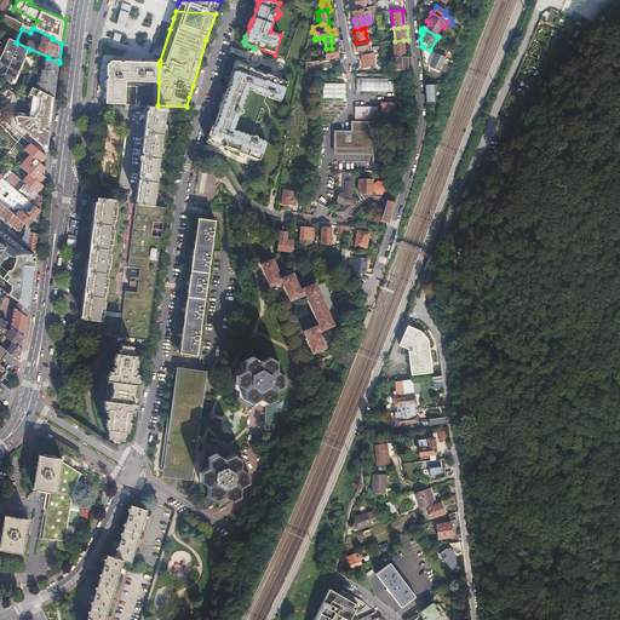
[(17,42),(16,42),(11,40),(3,56),(0,59),(0,74),(12,84),(13,79),(16,80),(17,76),(19,73),(23,65),(27,58),(26,57),(29,50),(17,42)]
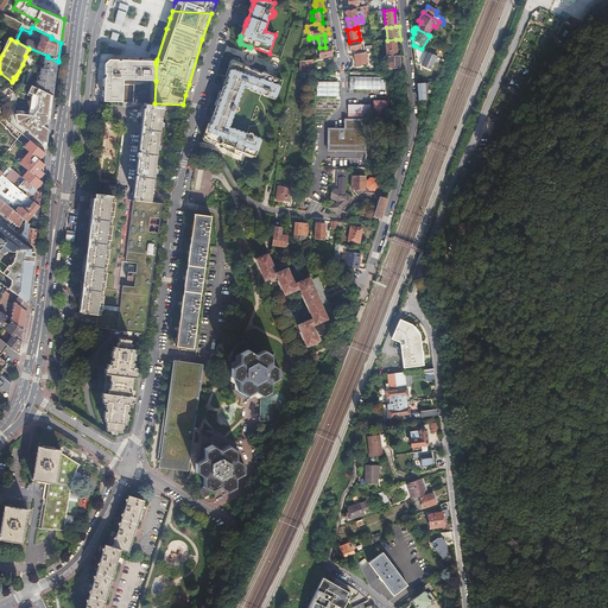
[(387,40),(385,40),(385,44),(386,56),(387,56),(397,56),(396,43),(396,39),(387,40)]
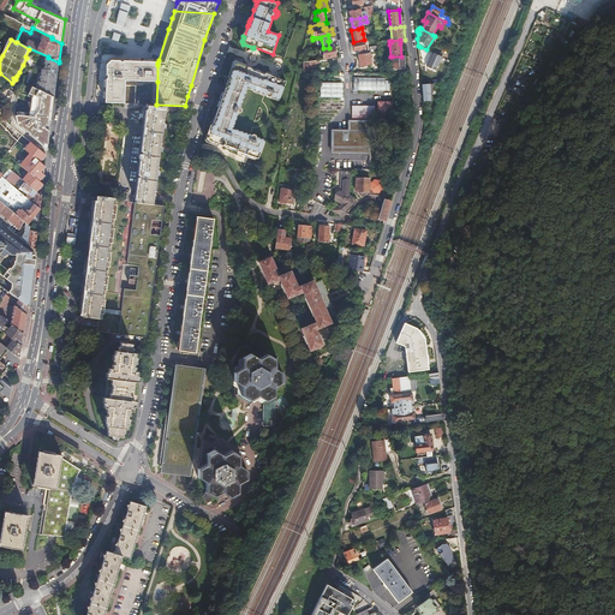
[(335,57),(334,47),(332,47),(329,48),(323,48),(324,59),(335,57)]
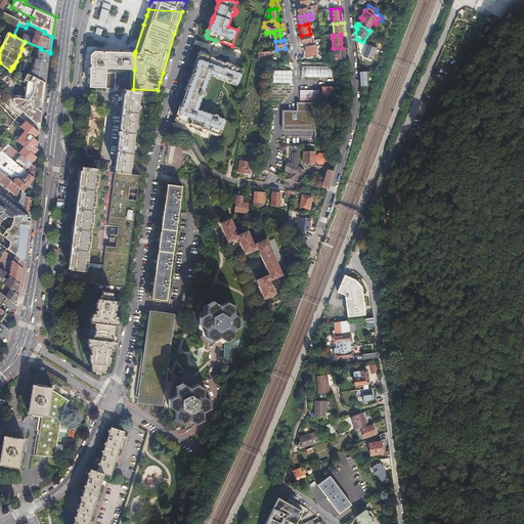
[(363,42),(358,40),(356,44),(358,45),(357,48),(359,49),(357,53),(360,54),(370,58),(374,47),(363,42)]
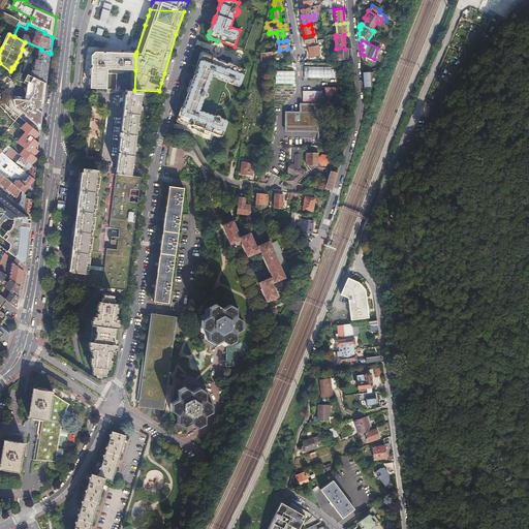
[(318,45),(308,47),(310,57),(319,55),(318,45)]
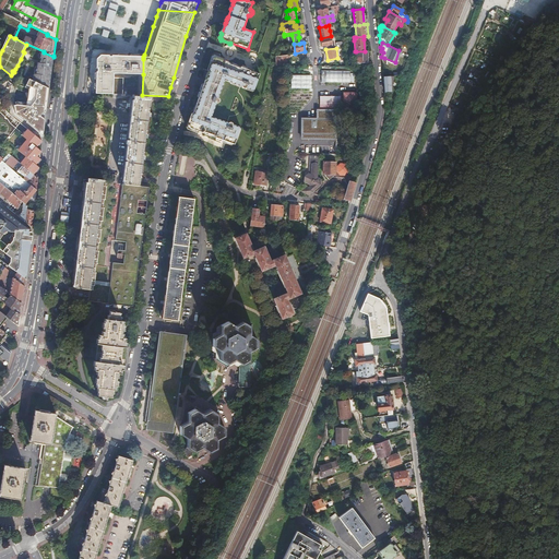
[(357,62),(357,67),(370,68),(370,62),(367,62),(367,51),(365,51),(356,51),(357,62)]
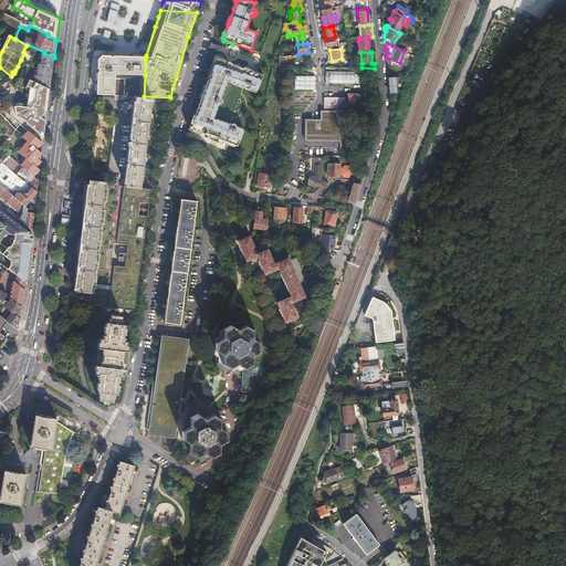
[(54,58),(44,53),(44,54),(43,61),(43,65),(40,65),(40,69),(39,76),(37,76),(35,76),(34,82),(42,86),(50,90),(52,72),(52,69),(53,62),(54,58)]
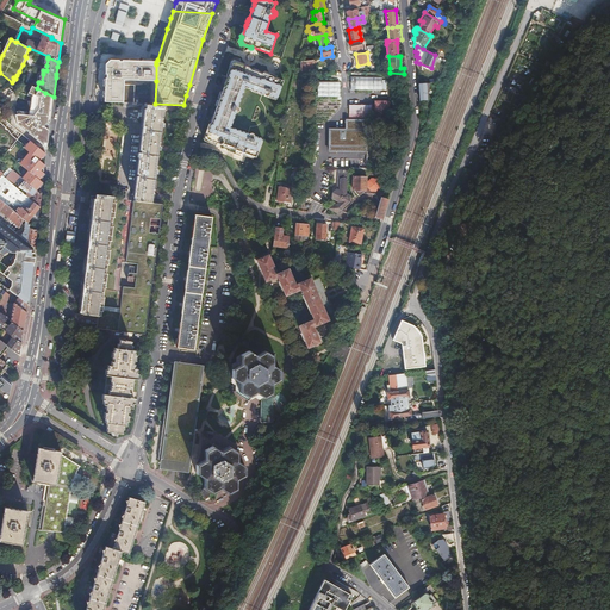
[(302,72),(317,72),(317,69),(312,69),(312,63),(313,63),(313,61),(302,62),(302,72)]
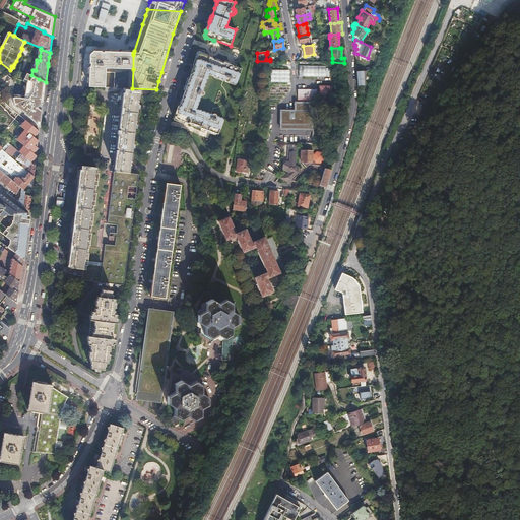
[(177,119),(185,122),(191,124),(192,125),(193,126),(194,126),(195,126),(196,127),(197,127),(198,127),(201,128),(206,130),(207,130),(216,133),(218,134),(223,118),(196,109),(209,74),(237,84),(242,68),(236,66),(224,62),(222,61),(221,61),(220,60),(219,60),(218,59),(217,59),(216,59),(215,59),(214,59),(208,56),(200,53),(198,54),(197,58),(194,66),(193,67),(193,68),(192,68),(192,69),(192,70),(191,71),(191,72),(191,73),(189,78),(187,84),(187,85),(185,90),(182,98),(182,99),(181,100),(181,101),(180,102),(180,103),(180,104),(180,105),(177,114),(176,117),(177,119)]
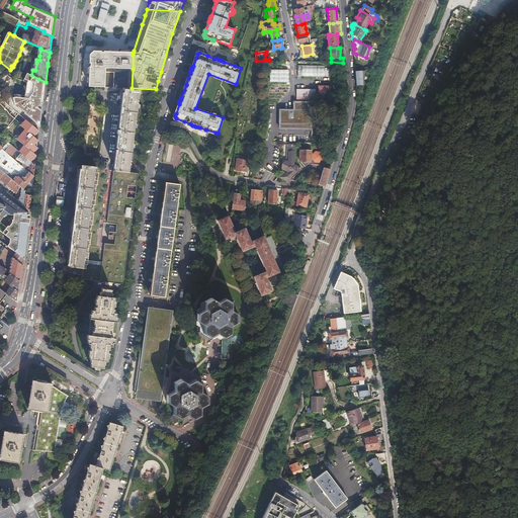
[(88,86),(105,87),(114,87),(114,72),(105,72),(105,68),(125,69),(128,69),(133,69),(133,55),(126,55),(90,54),(88,86)]
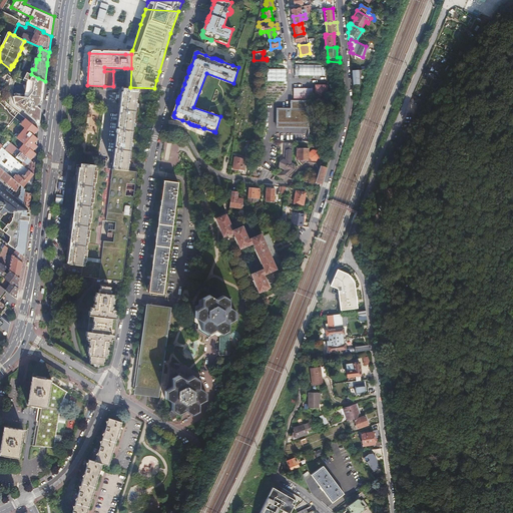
[(295,64),(295,75),(322,76),(322,65),(295,64)]
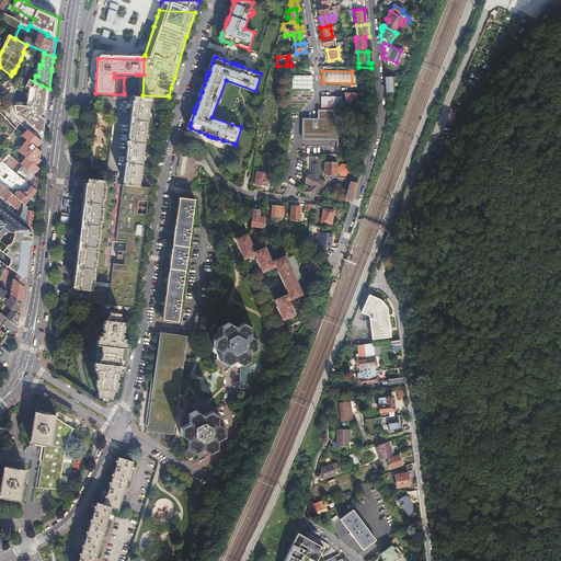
[(316,76),(293,76),(293,89),(316,90),(316,76)]
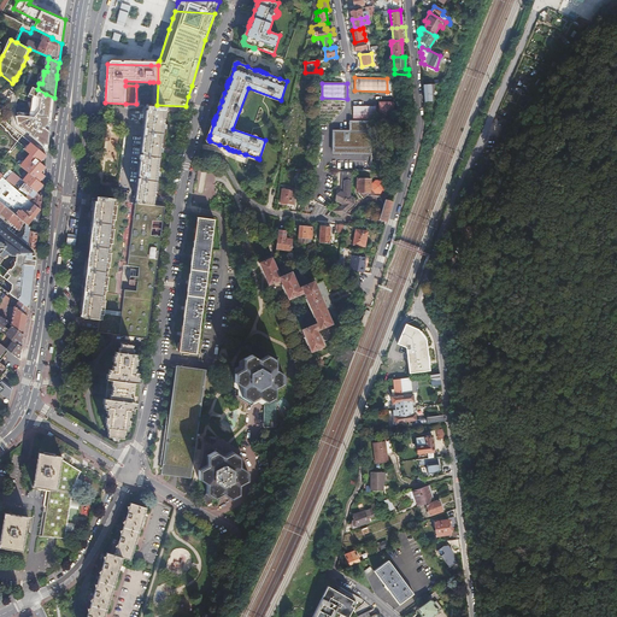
[(435,83),(422,84),(423,101),(432,100),(430,93),(433,93),(435,83)]
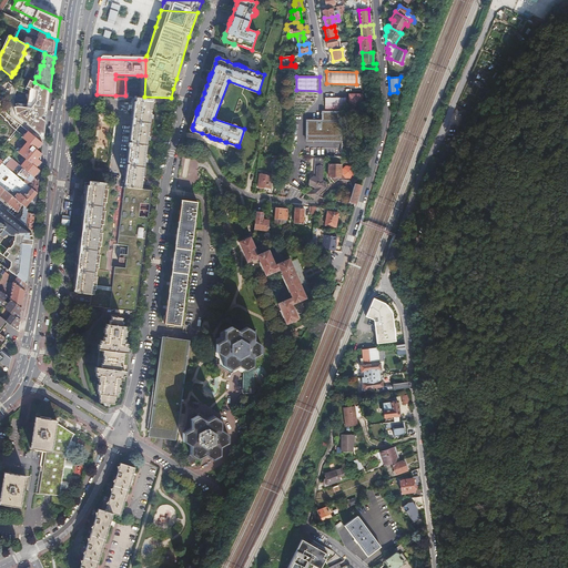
[(50,90),(34,82),(31,81),(26,89),(18,87),(14,92),(21,95),(22,94),(32,101),(36,94),(40,98),(49,101),(50,90)]
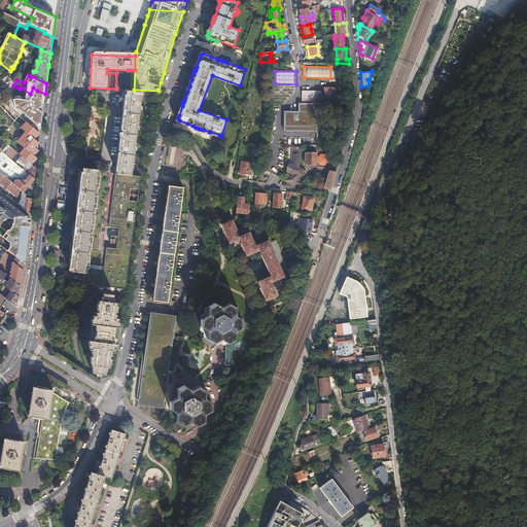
[(20,89),(13,85),(13,86),(14,88),(12,97),(14,107),(28,118),(30,108),(43,110),(44,97),(45,94),(37,91),(33,88),(30,94),(21,88),(20,89)]
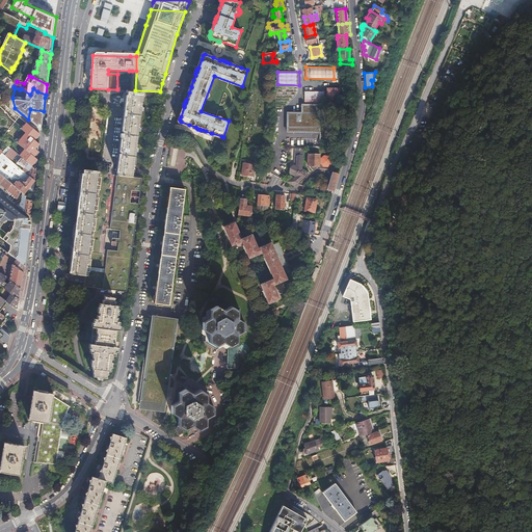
[(342,102),(343,88),(329,88),(328,102),(342,102)]
